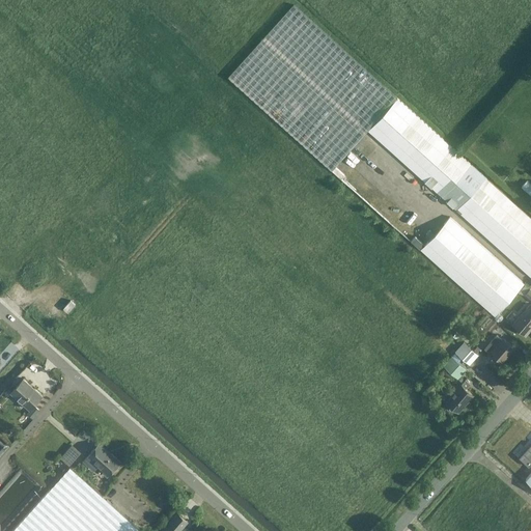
[(294,4),(229,76),(228,77),(332,170),(368,131),(530,276),(530,275),(530,217),(397,98),(294,4)]
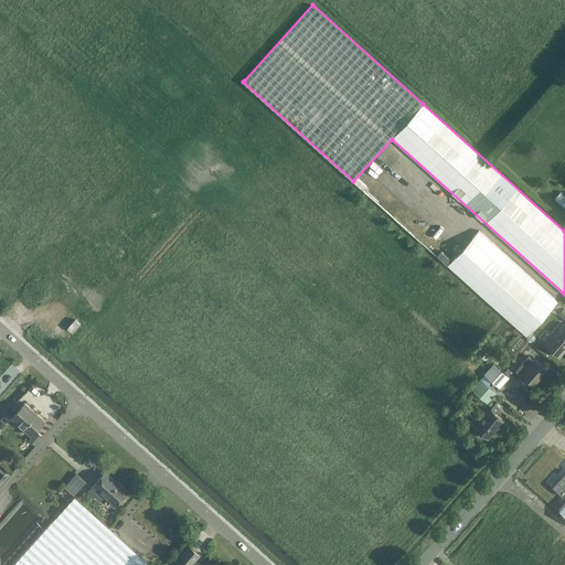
[(370,167),(379,176),(398,155),(390,146),(370,167)]
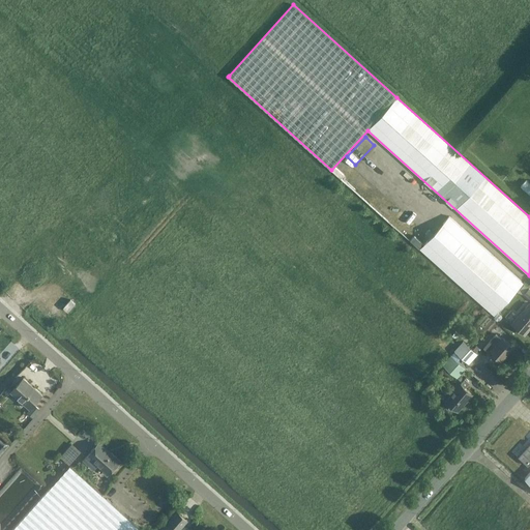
[(529,195),(529,182),(526,179),(520,185),(529,195)]
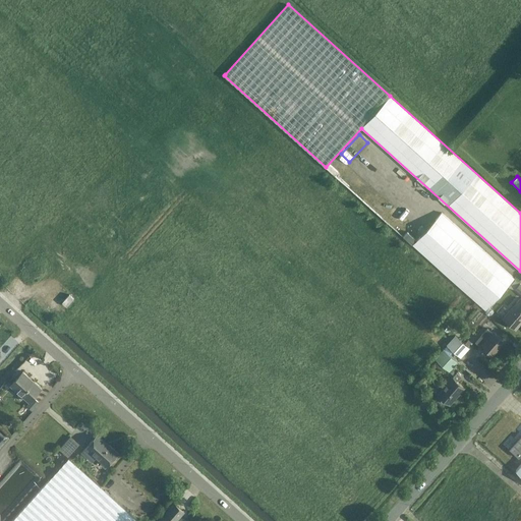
[(442,212),(420,236),(412,245),(485,310),(514,278),(442,212)]
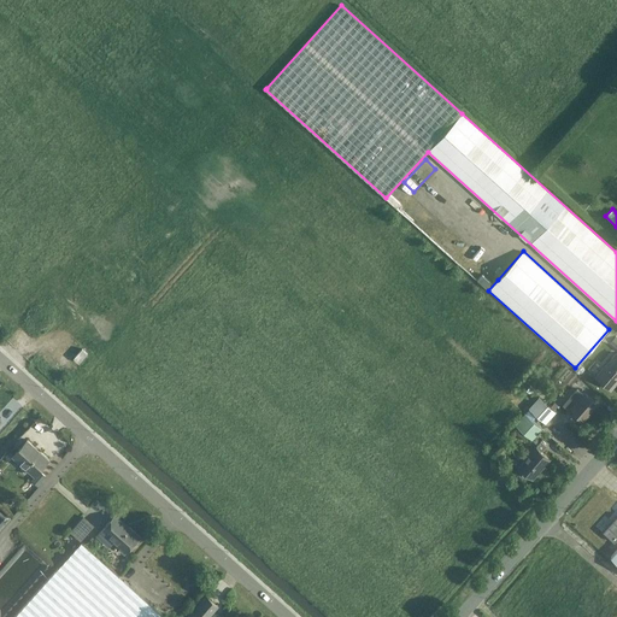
[(82,348),(74,358),(80,363),(87,353),(82,348)]
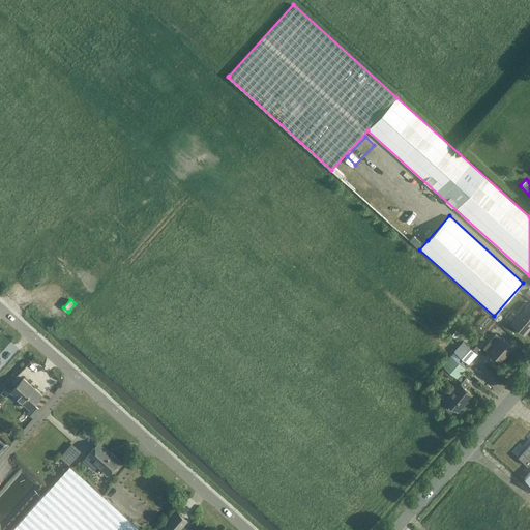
[(525,333),(529,327),(529,302),(512,323),(525,333)]
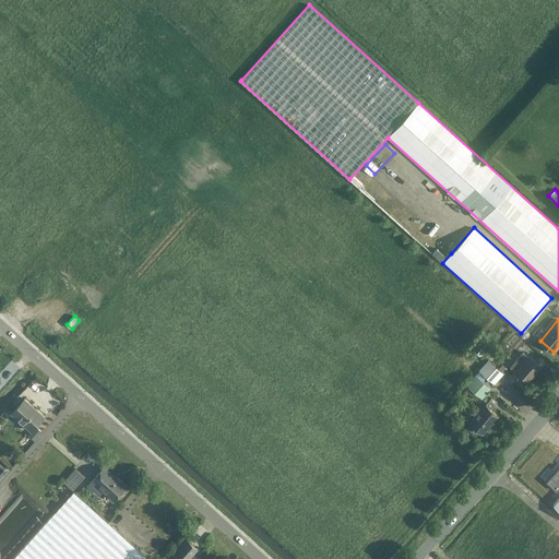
[(518,352),(524,345),(516,340),(511,346),(518,352)]
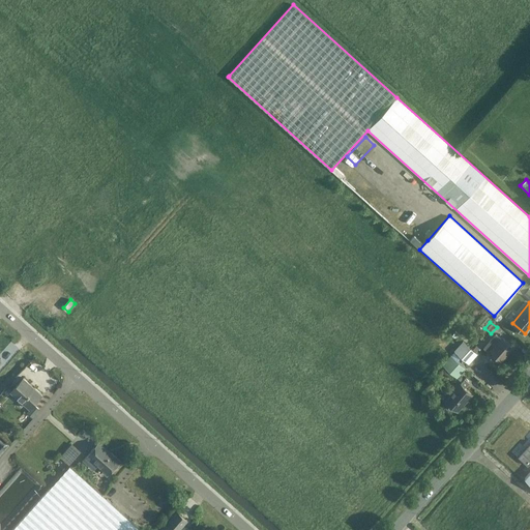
[(502,360),(513,347),(502,337),(501,339),(496,333),(483,348),(490,353),(491,351),(502,360)]
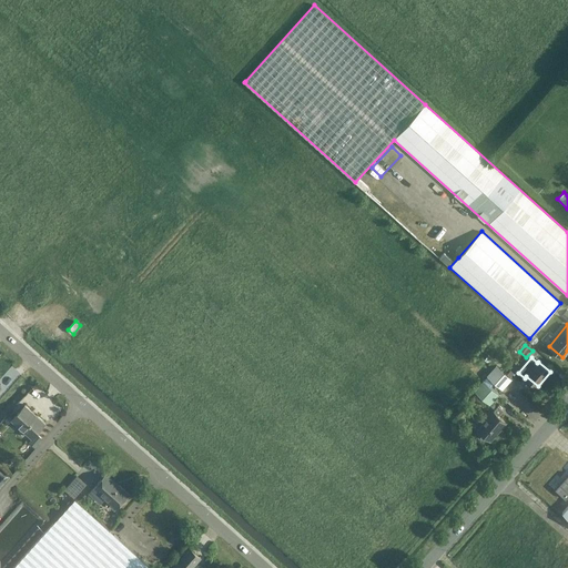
[(487,375),(503,389),(511,379),(496,365),(487,375)]
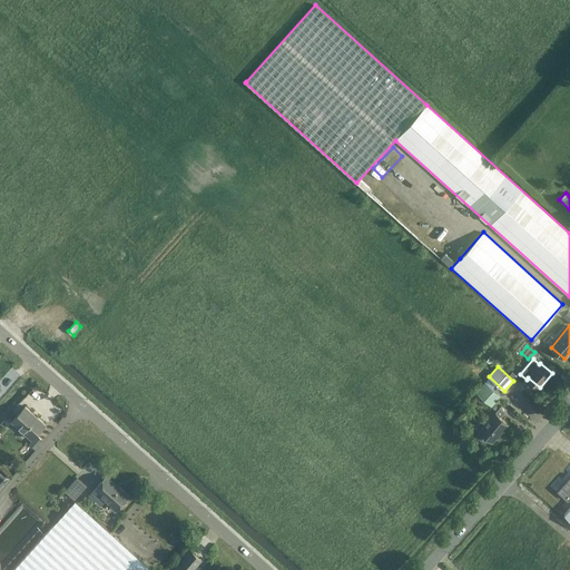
[(492,406),(501,396),(484,382),(475,392),(492,406)]
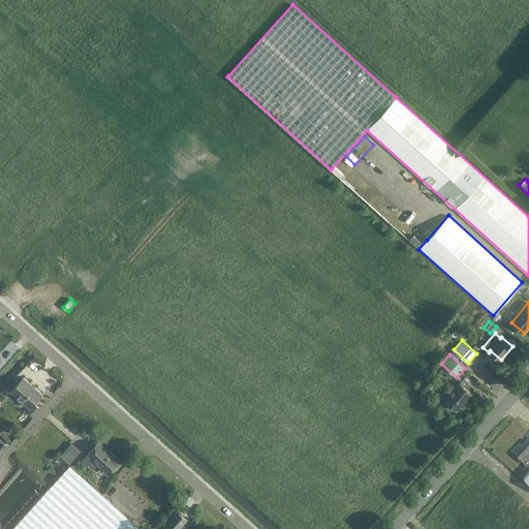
[(10,391),(11,392),(18,397),(30,408),(30,407),(42,394),(23,376),(10,391)]
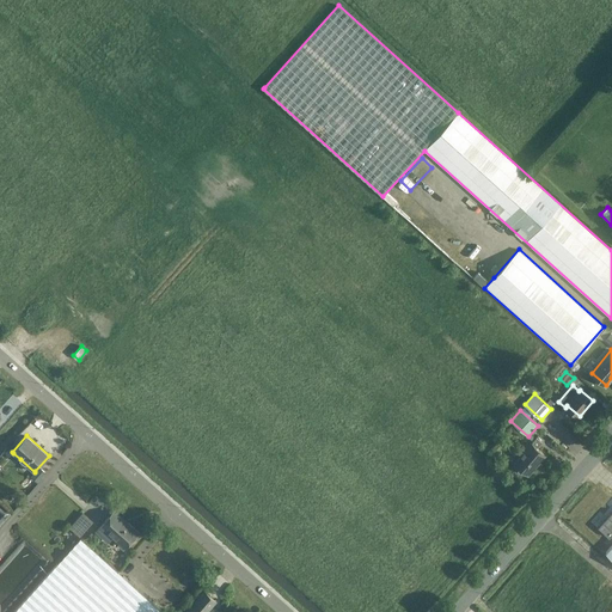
[(530,473),(546,454),(538,447),(543,441),(537,436),(516,460),(530,473)]
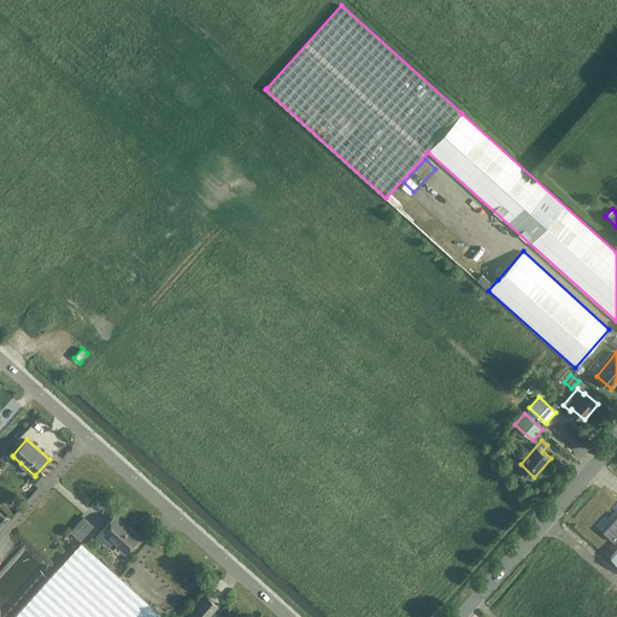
[(42,481),(35,475),(35,476),(30,480),(37,487),(42,481)]
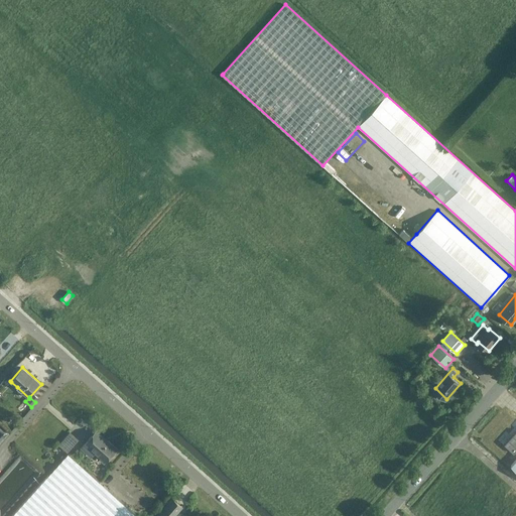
[(68,450),(80,438),(72,430),(59,441),(68,450)]
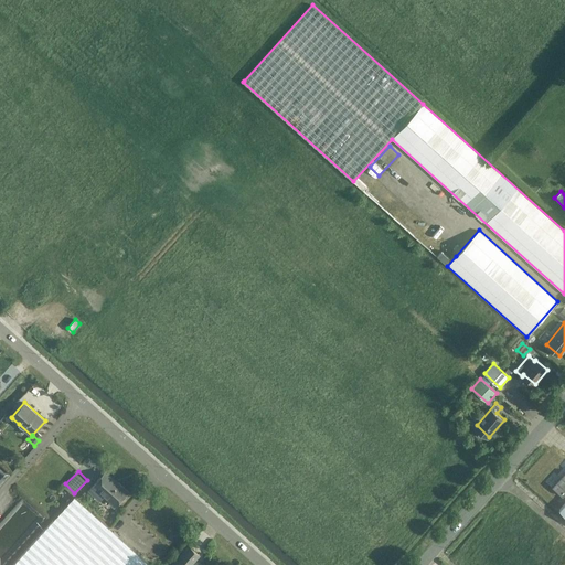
[(563,497),(564,492),(564,472),(552,487),(563,497)]
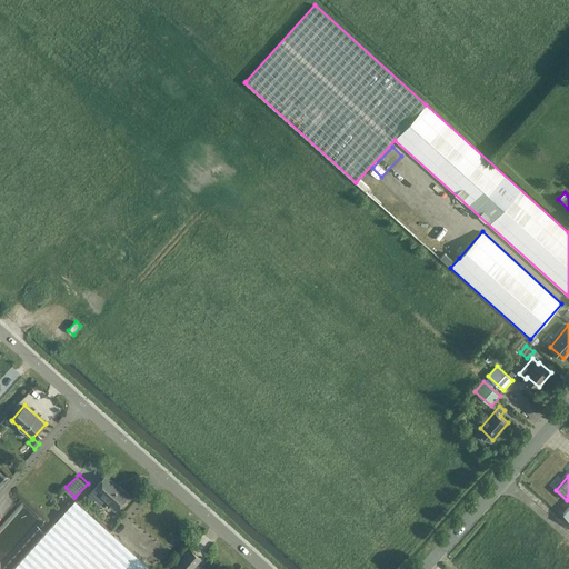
[(116,509),(129,495),(118,486),(115,489),(102,478),(88,493),(99,503),(103,498),(116,509)]
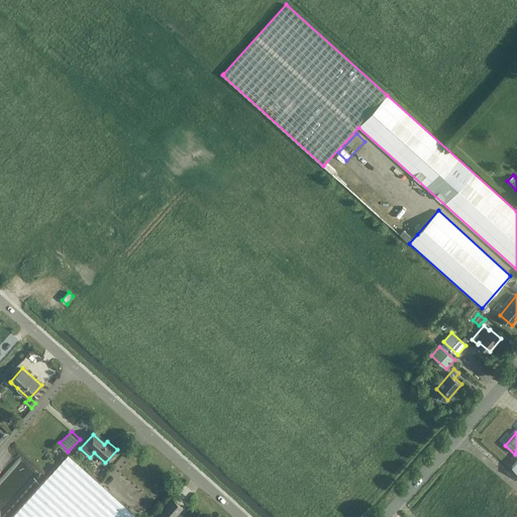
[(133,516),(136,515),(69,454),(10,516),(133,516)]
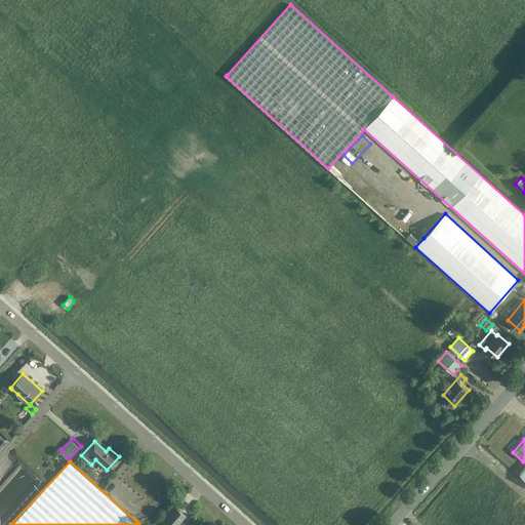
[(188,524),(187,524),(186,524),(180,520),(185,516),(174,507),(158,524),(188,524)]
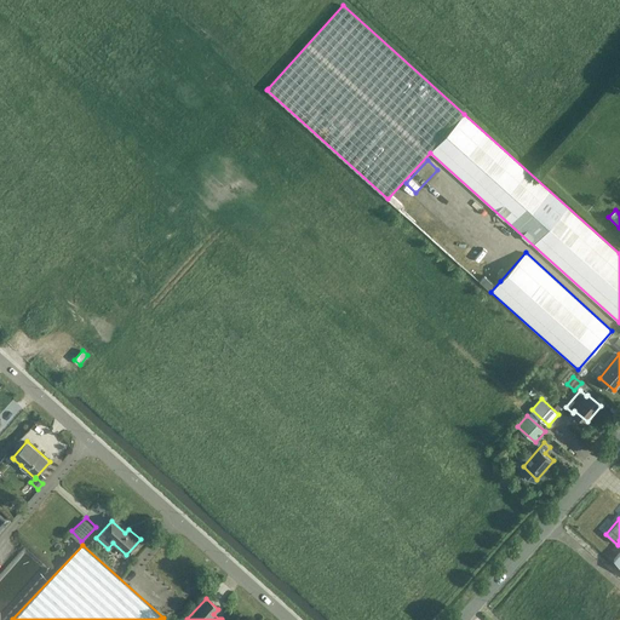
All buildings are outlined.
